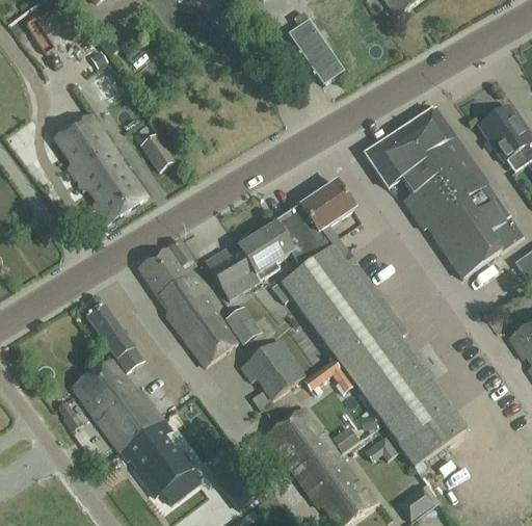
[(386,0),(396,14),(415,0),(386,0)]
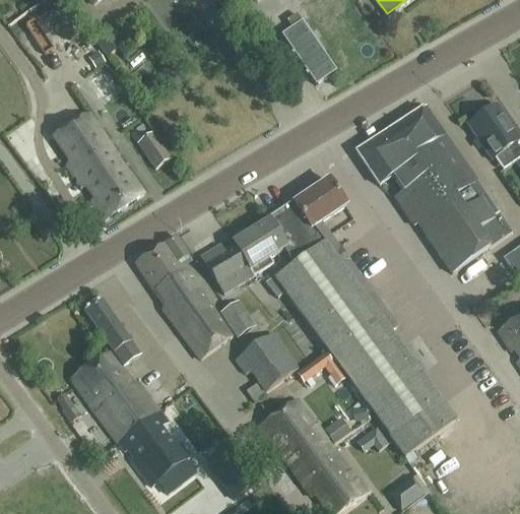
[(302,12),(280,26),(315,77),(336,63),(302,12)]
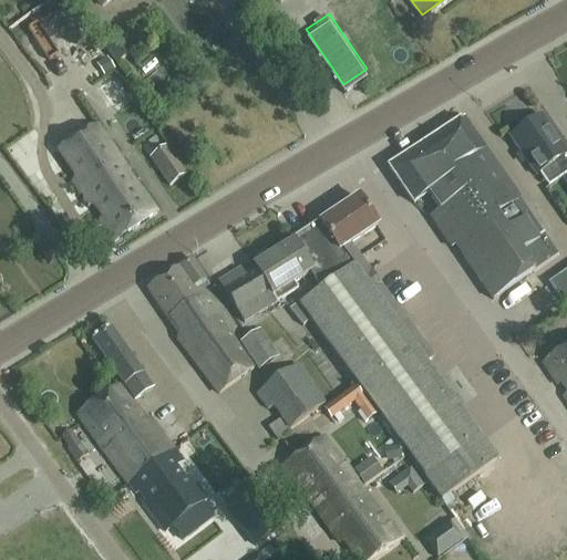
[(560,174),(566,168),(566,148),(540,110),(508,132),(536,170),(538,169),(548,183),(560,174)]
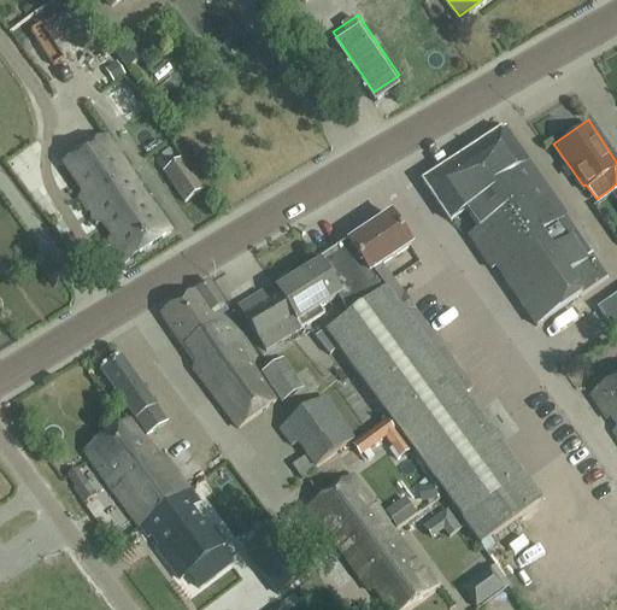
[(504,122),(422,179),(450,217),(465,207),(476,223),(468,230),(491,264),(494,262),(536,321),(606,273),(504,122)]
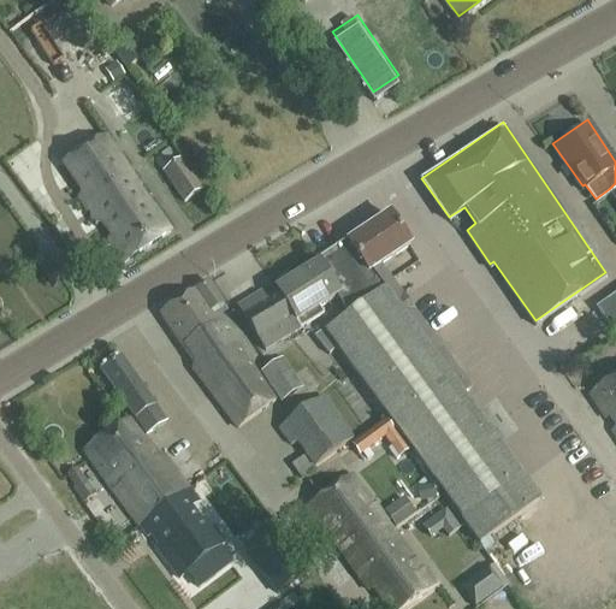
[(170,226),(105,130),(63,158),(82,187),(78,191),(96,218),(100,217),(110,231),(107,235),(123,258),(170,226)]
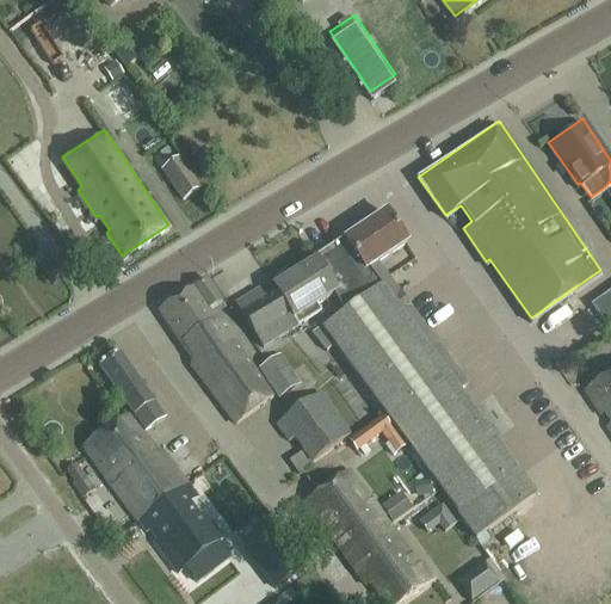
[(199,183),(179,153),(162,165),(183,195),(199,183)]
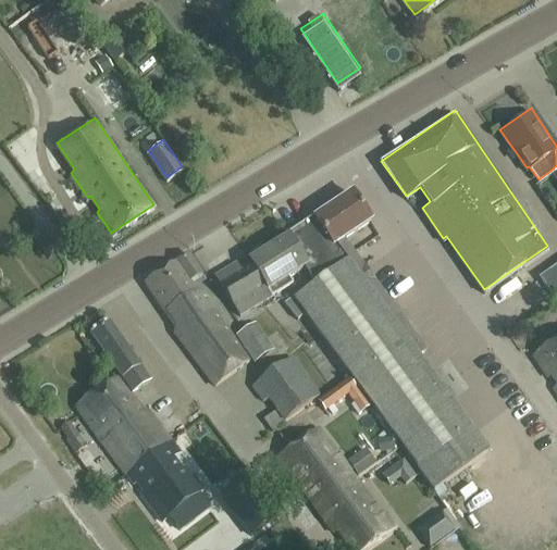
[(319,286),(348,266),(360,258),(343,235),(370,216),(351,189),(286,233),(287,234),(285,235),(301,260),(304,263),(314,279),(319,286)]
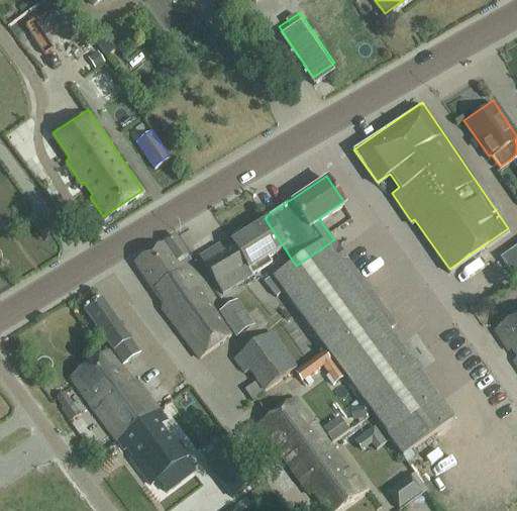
[(265,218),(247,229),(245,226),(241,224),(231,230),(231,234),(233,237),(230,239),(232,241),(223,247),(218,240),(199,252),(222,290),(271,260),(267,253),(282,244),(265,218)]
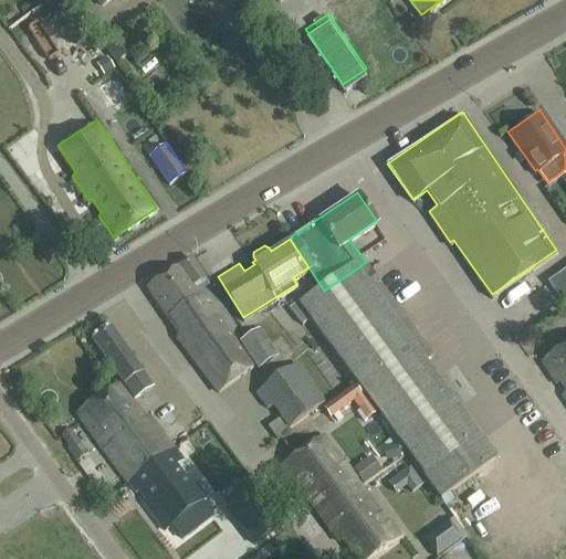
[(199,292),(192,283),(205,274),(190,254),(146,285),(178,329),(176,334),(218,388),(253,362),(202,289),(199,292)]
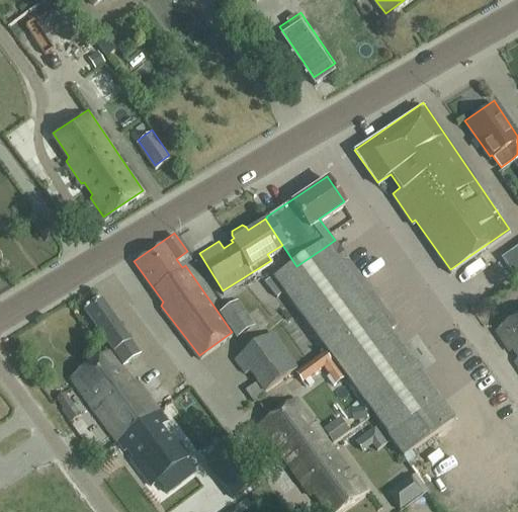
[(277,280),(288,297),(323,342),(390,433),(439,397),(389,328),(396,323),(335,240),(324,248),(296,266),(277,280)]
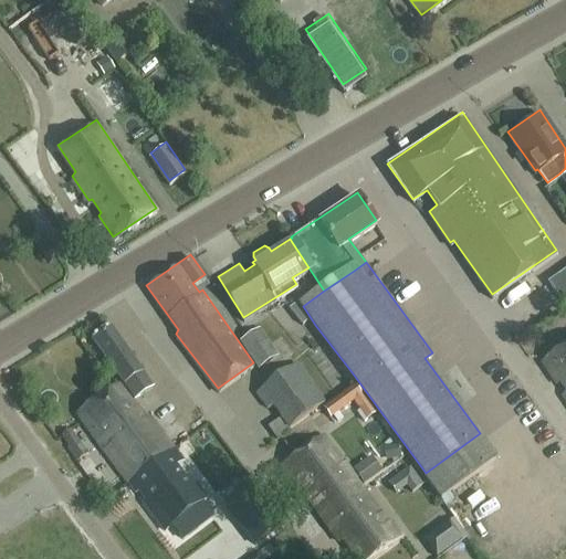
[(565,297),(565,264),(547,277),(563,301),(565,297)]
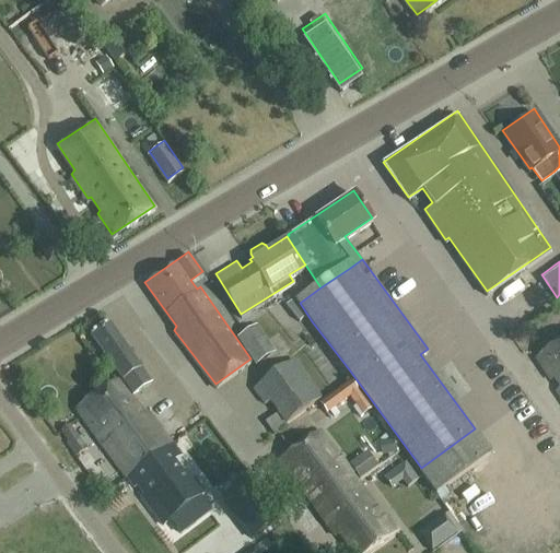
[(132,390),(151,377),(109,318),(91,330),(132,390)]
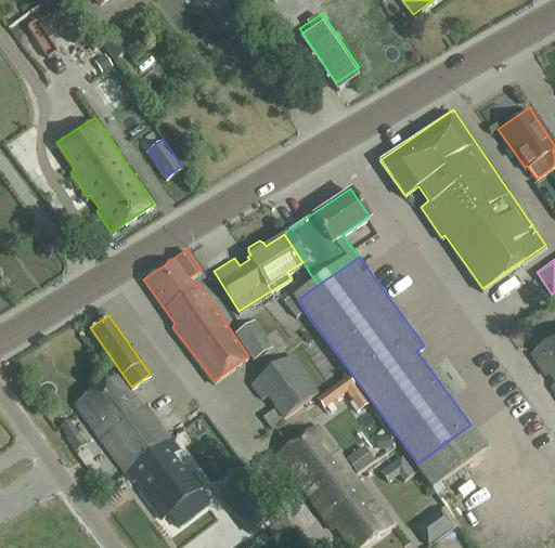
[(235,329),(254,357),(273,344),(255,316),(235,329)]
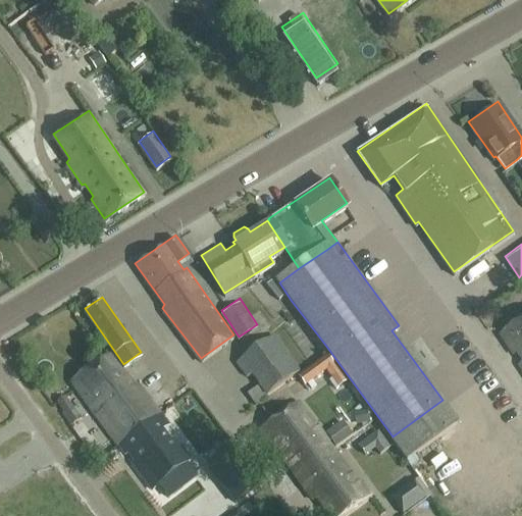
[(521,313),(499,330),(512,349),(516,347),(521,355),(521,356),(519,360),(521,365),(521,313)]
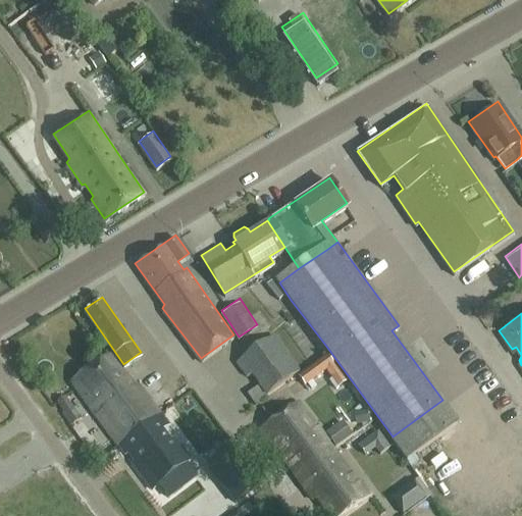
[(266,391),(299,366),(273,330),(236,358),(246,372),(251,371),(259,381),(247,391),(253,399),(265,390),(266,391)]
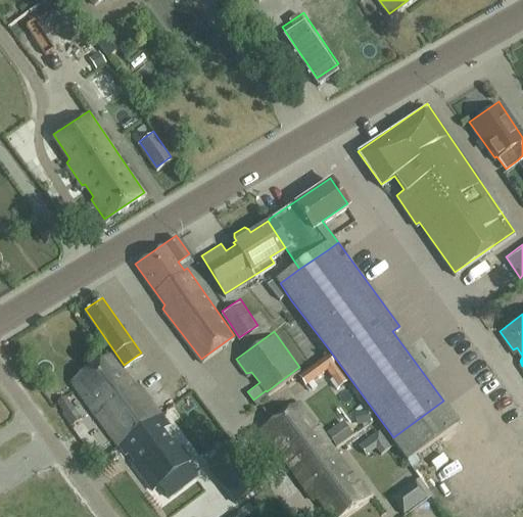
[(109,349),(72,378),(120,441),(159,411),(138,381),(135,383),(109,349)]
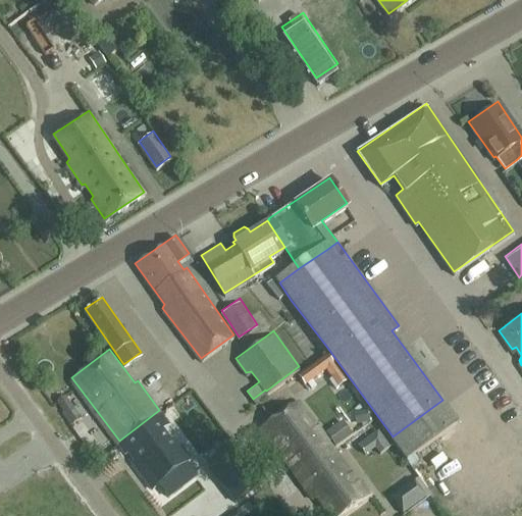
[(81,414),(64,391),(54,398),(62,408),(61,408),(70,421),(81,414)]
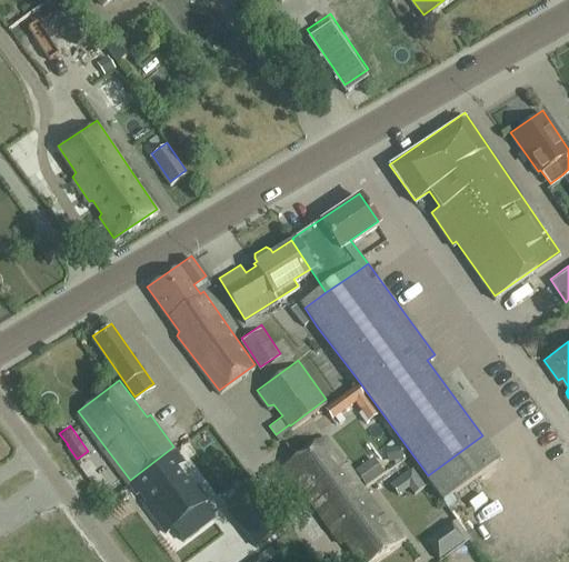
[(362,485),(363,483),(348,462),(325,432),(282,463),(297,483),(306,480),(313,491),(309,495),(322,514),(362,485)]
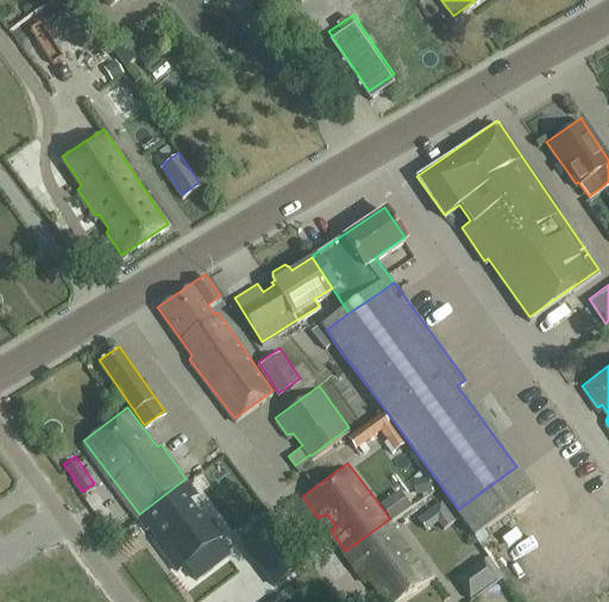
[(187,478),(139,514),(148,526),(150,525),(157,533),(155,535),(179,566),(186,560),(198,576),(219,559),(207,544),(221,533),(202,508),(199,512),(188,499),(196,493),(187,478)]
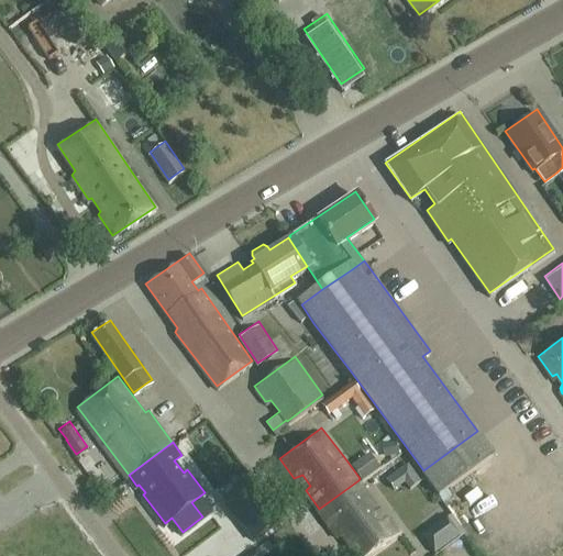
[(359,480),(319,509),(338,533),(344,530),(353,542),(348,547),(354,555),(362,555),(401,527),(390,513),(387,514),(360,478),(359,480)]
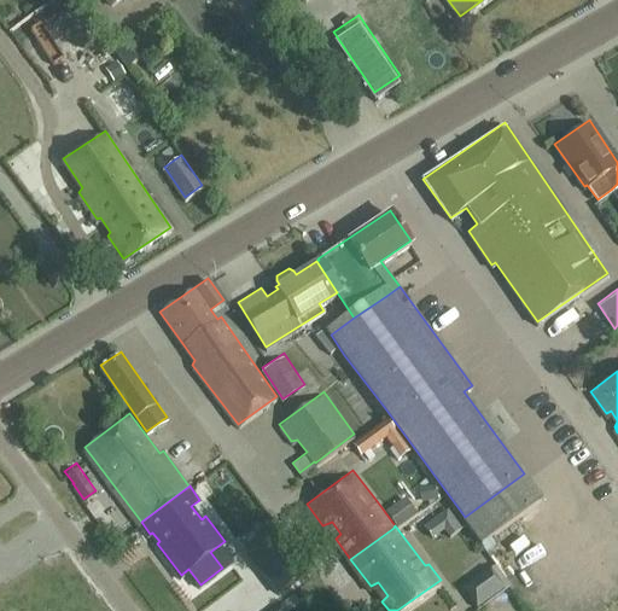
[(270,529),(246,547),(258,564),(279,589),(302,571),(283,546),(270,529)]
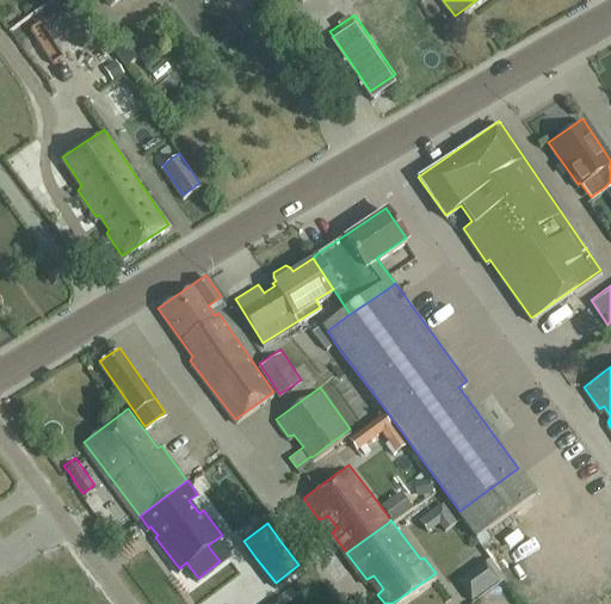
[(471,598),(494,581),(499,577),(483,556),(479,560),(456,578),(471,598)]
